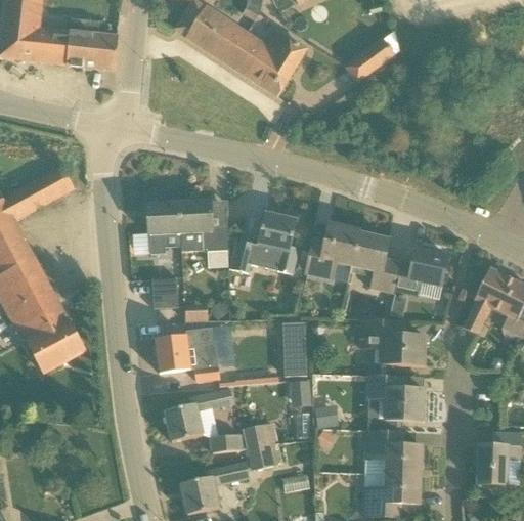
[(4,0),(0,44),(0,56),(68,64),(67,64),(116,70),(119,36),(98,34),(99,22),(72,18),(71,31),(39,28),(41,0),(4,0)]
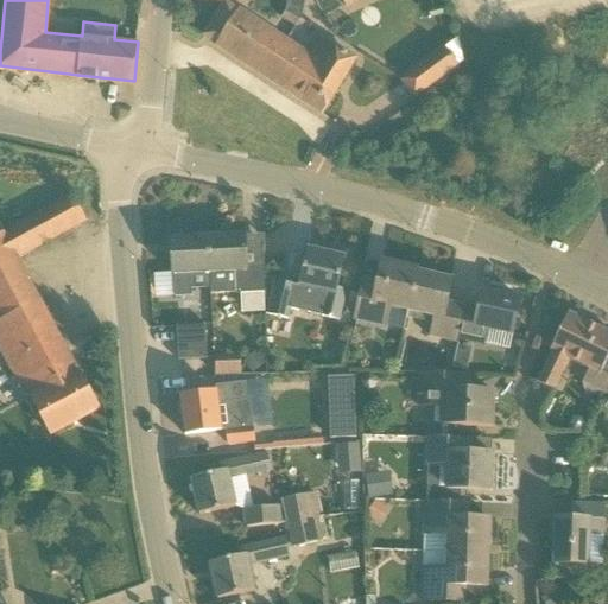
[(301,19),(304,0),(287,0),(286,10),(301,19)]
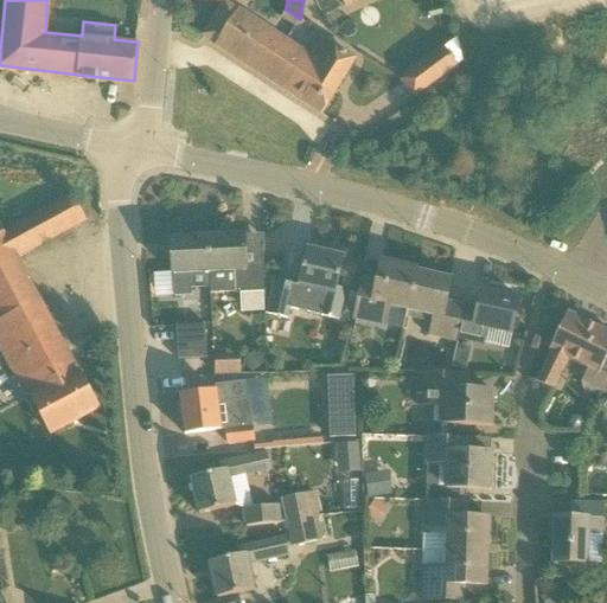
[(229,23),(215,43),(321,111),(357,57),(324,36),(312,53),(240,6),(235,12),(229,8),(223,19),(229,23)]
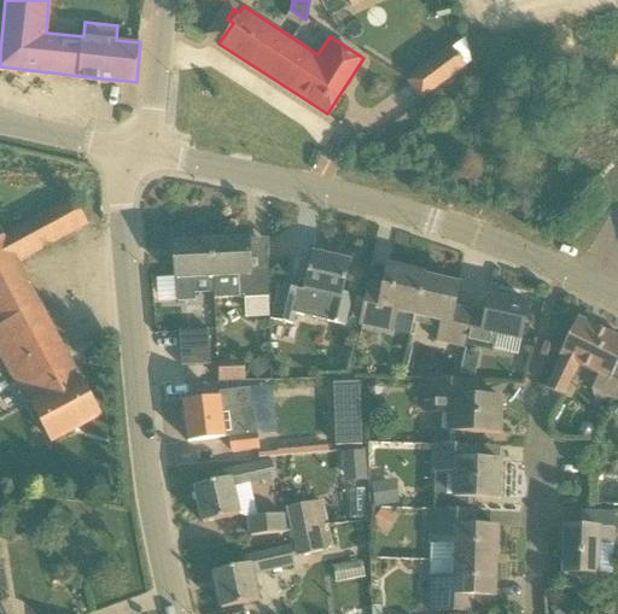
[(432,86),(455,69),(441,51),(419,68),(432,86)]
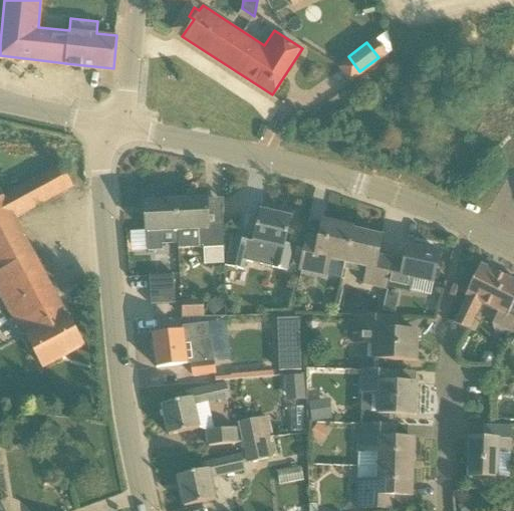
[(48,170),(60,191),(71,185),(60,164),(48,170)]
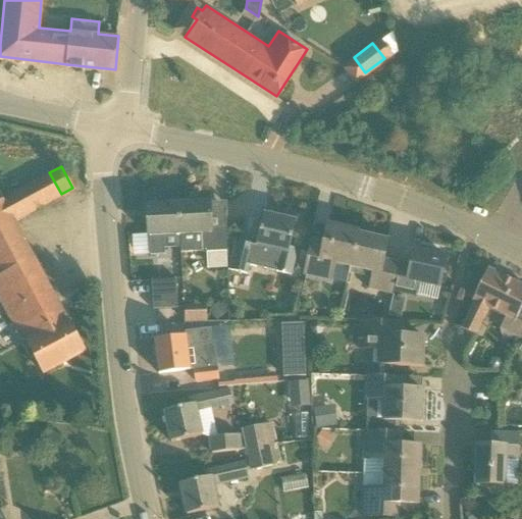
[(40,206),(28,184),(0,199),(0,298),(16,328),(21,325),(29,339),(27,340),(44,371),(85,349),(14,219),(40,206)]
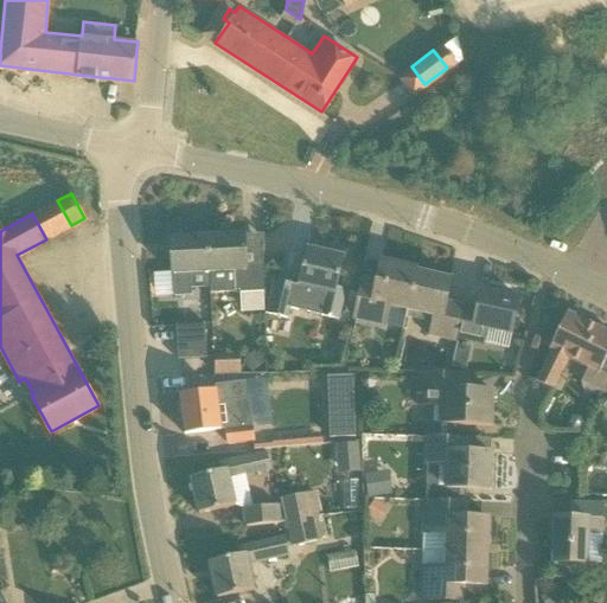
[(264,288),(263,261),(247,262),(244,232),(208,233),(210,270),(211,290),(264,288)]
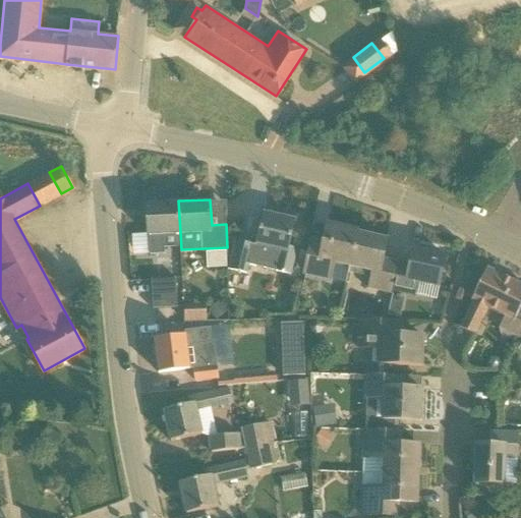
[(180,232),(178,200),(147,203),(150,252),(164,251),(163,232),(180,232)]
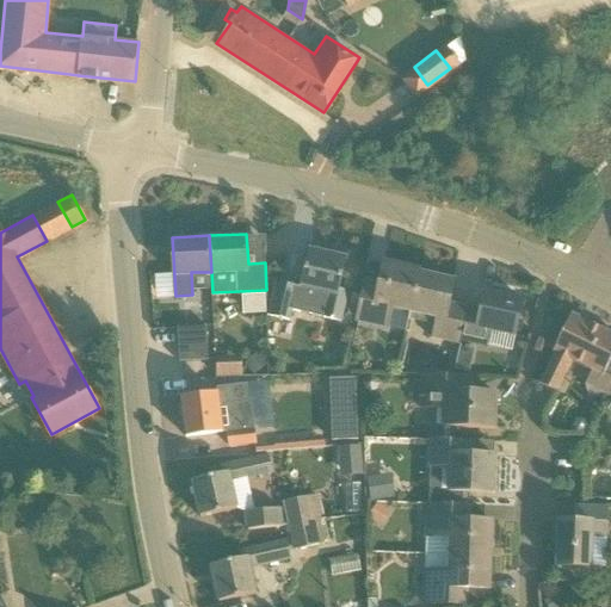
[(339,286),(346,256),(310,248),(302,285),(278,279),(271,314),(290,317),(292,308),(341,319),(349,289),(339,286)]
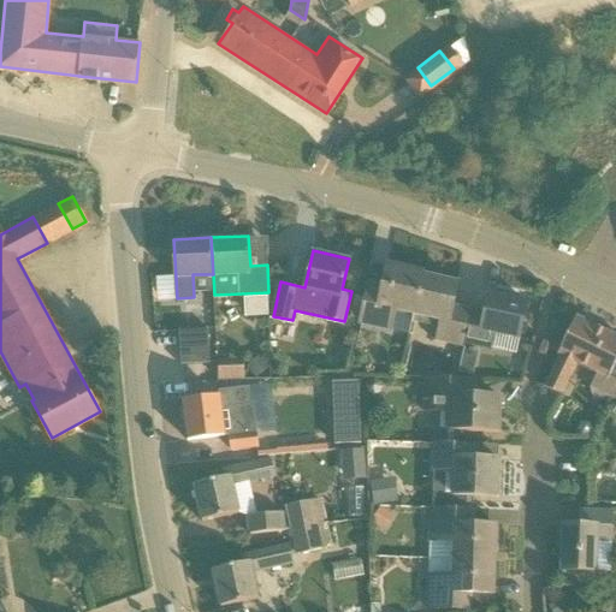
[(414,313),(422,273),(424,271),(388,262),(380,290),(366,286),(357,320),(392,328),(397,308),(414,313)]
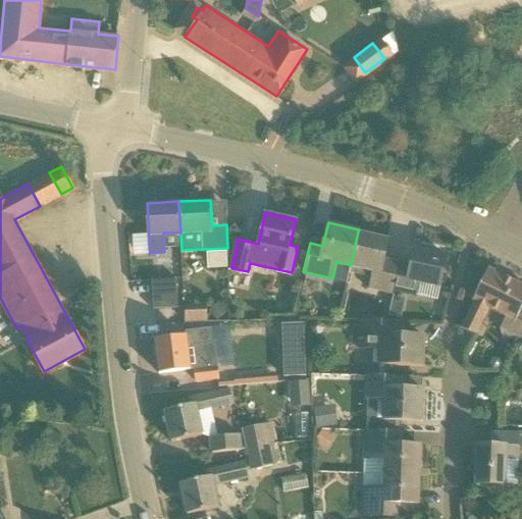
[(393,292),(394,290),(400,261),(384,258),(388,239),(358,231),(351,265),(372,269),(368,287),(393,292)]
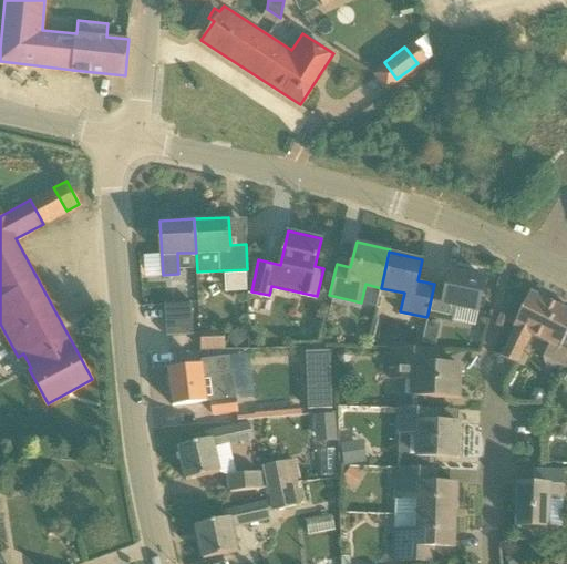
[(434,284),(428,315),(452,320),(455,305),(477,310),(485,276),(451,268),(446,287),(434,284)]
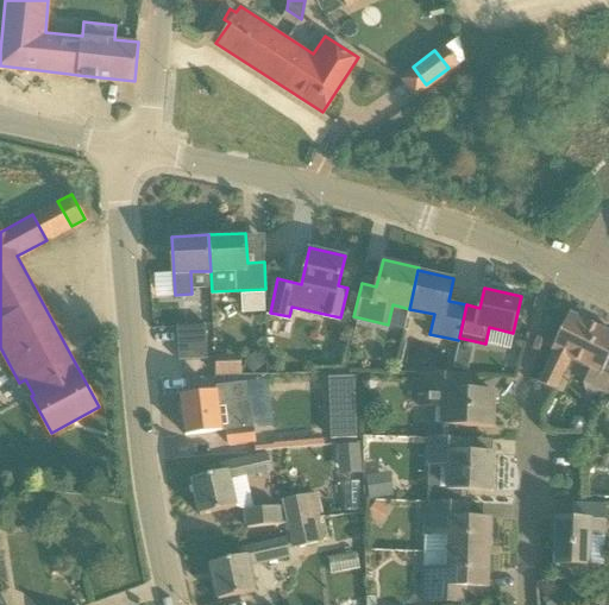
[(554,348),(538,380),(556,389),(566,367),(572,357),(601,371),(608,354),(608,329),(570,310),(552,347),(554,348)]
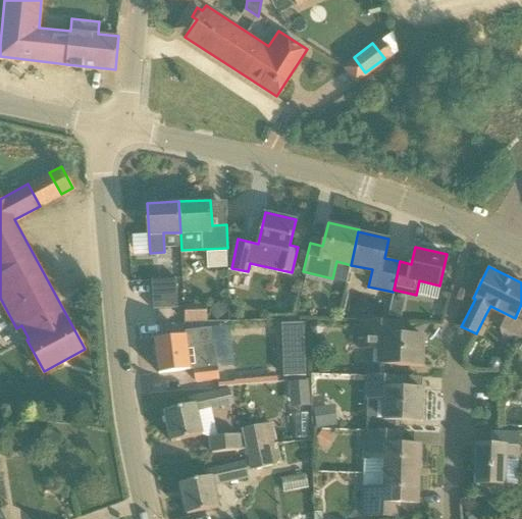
[(152,277),(153,294),(177,292),(176,275),(152,277)]
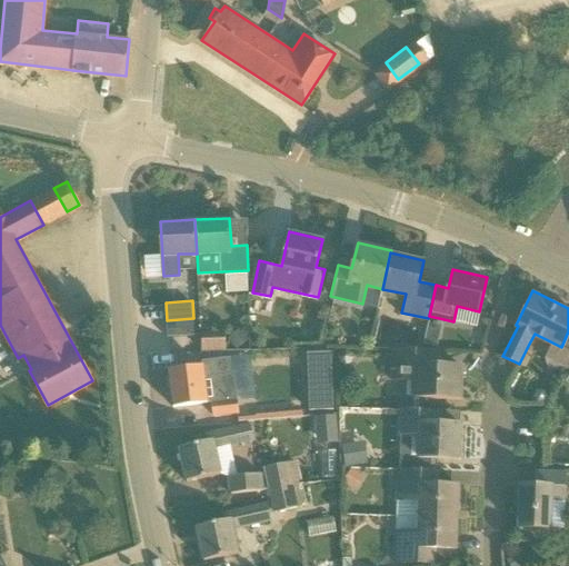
[(462,365),(440,365),(426,364),(427,348),(392,347),(391,377),(419,378),(418,396),(461,397),(462,365)]
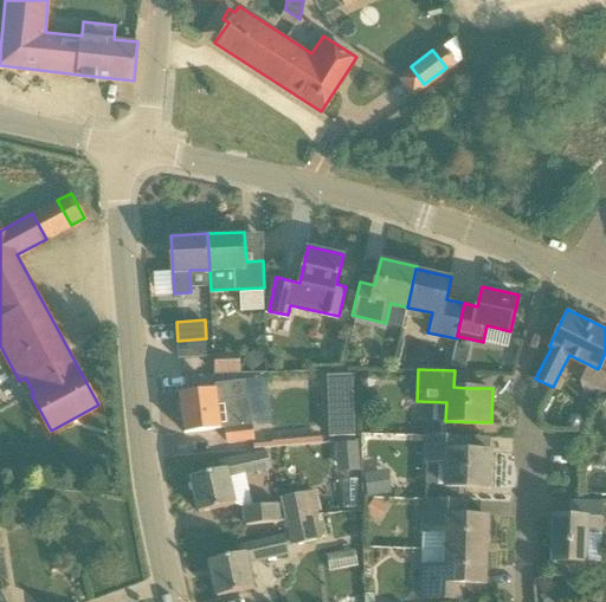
[(353,373),(328,373),(329,435),(354,434),(353,373)]
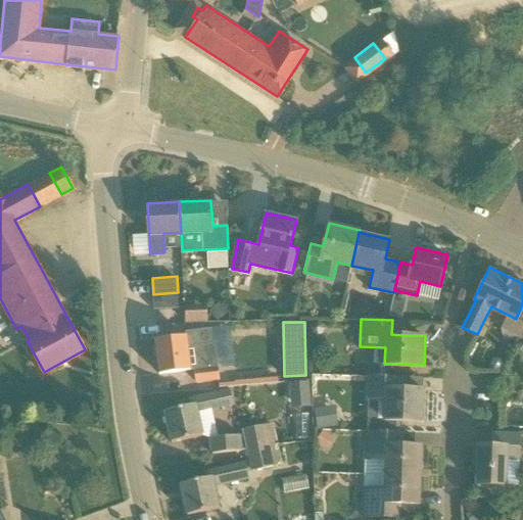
[(155,339),(156,344),(157,352),(159,372),(195,368),(197,381),(220,378),(216,341),(214,341),(211,327),(186,330),(186,336),(155,339)]
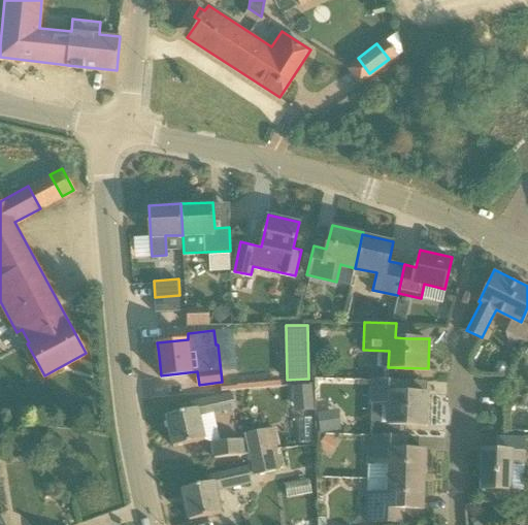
[(389,423),(404,424),(426,424),(427,392),(405,392),(405,380),(372,379),(371,401),(389,402),(389,423)]
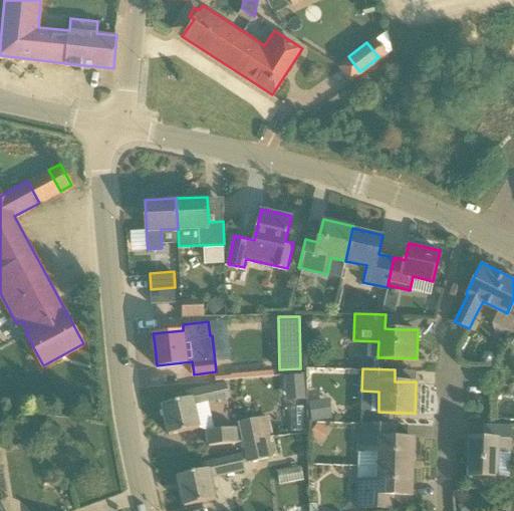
[(186,388),(187,391),(188,398),(162,404),(169,433),(200,427),(195,404),(229,397),(226,379),(186,388)]
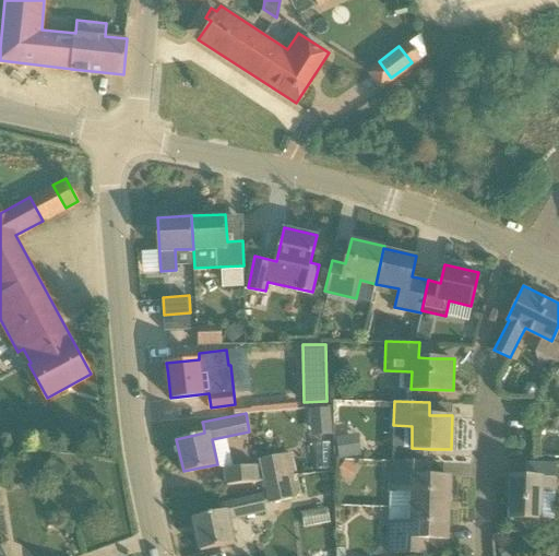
[(352,433),(335,436),(339,457),(355,453),(352,433)]
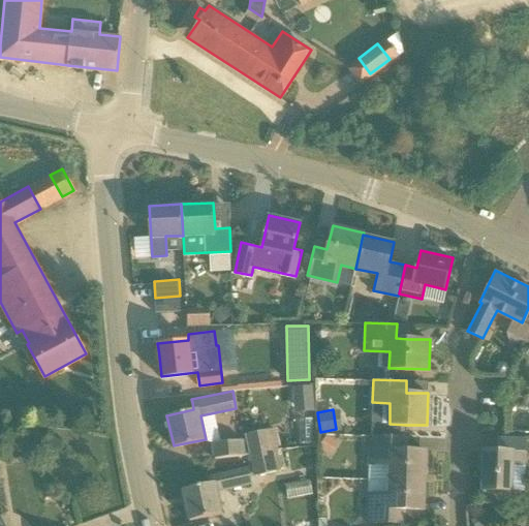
[(275,428),(268,429),(247,433),(251,454),(280,447),(275,428)]
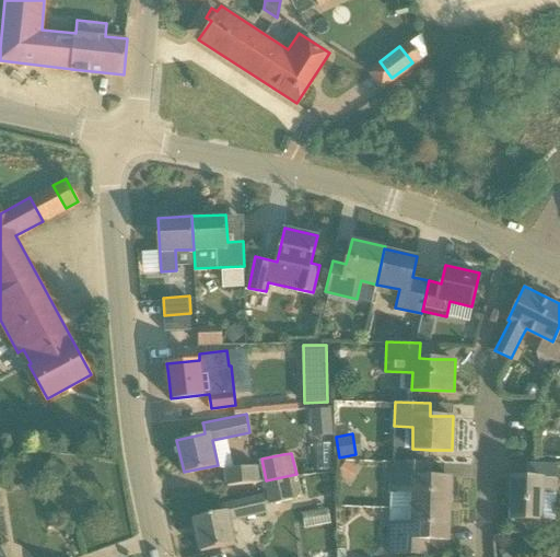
[(391,460),(389,489),(409,490),(409,507),(450,508),(451,477),(444,477),(423,476),(423,462),(432,463),(432,461),(428,461),(393,460),(391,460)]
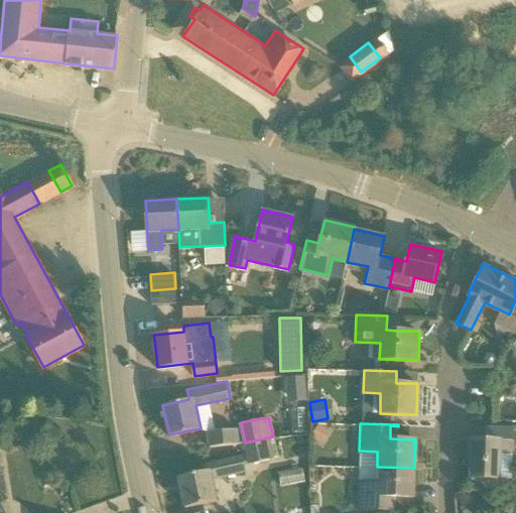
[(472,443),(471,477),(499,478),(500,451),(512,452),(513,426),(486,425),(485,438),(472,438),(472,442),(469,442),(468,443),(472,443)]
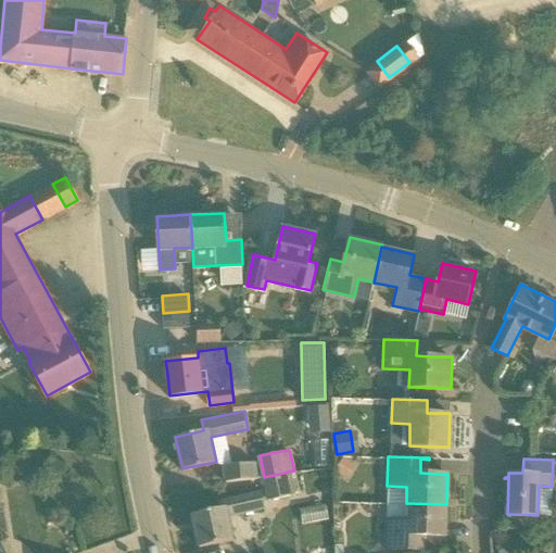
[(223,463),(224,479),(258,477),(256,461),(223,463)]
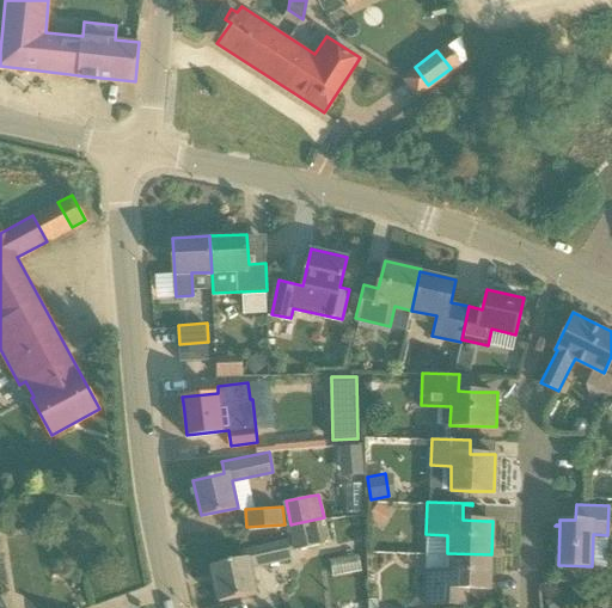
[(324,517),(291,524),(295,548),(319,544),(329,541),(329,540),(326,529),(324,517)]
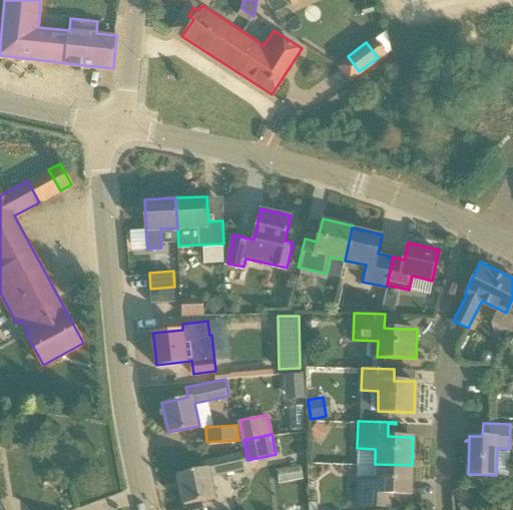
[(210,474),(229,470),(244,467),(241,451),(201,459),(203,468),(177,474),(183,504),(215,497),(210,474)]
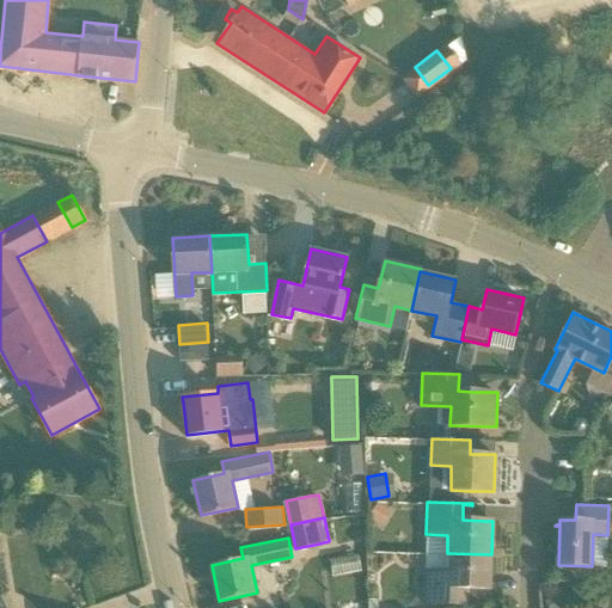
[(424,569),(423,602),(435,602),(459,603),(460,587),(490,588),(490,582),(491,554),(447,553),(446,570),(424,569)]
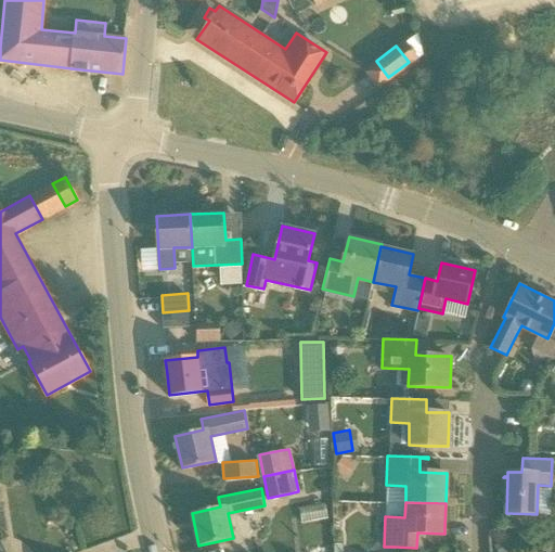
[(495,542),(494,543),(498,549),(499,551),(506,551),(513,548),(505,536),(495,542)]
